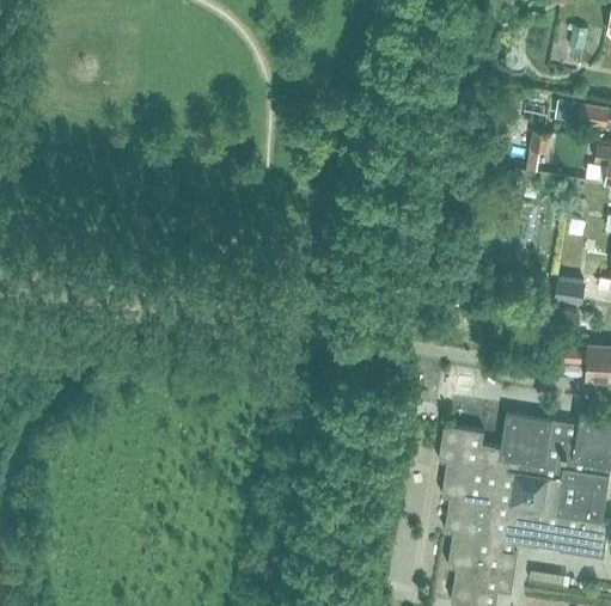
[(578,18),(566,19),(567,38),(580,37),(578,18)]
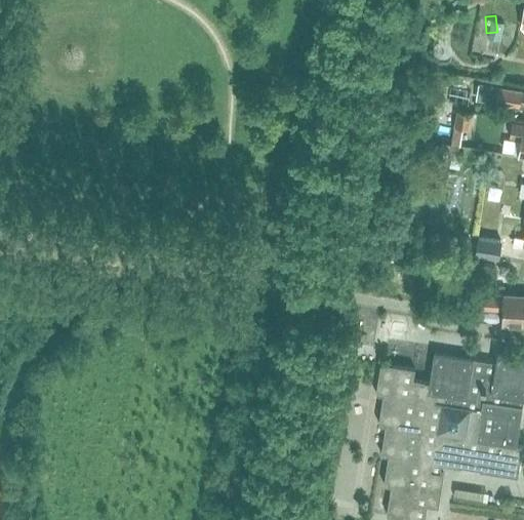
[(479,88),(477,104),(496,107),(499,91),(479,88)]
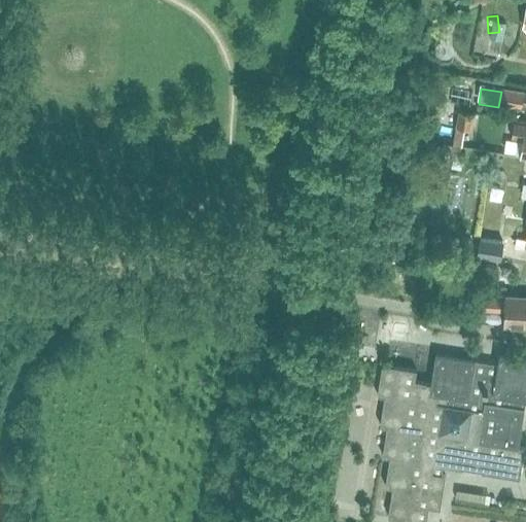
[(525,96),(501,92),(498,107),(522,111),(523,109),(525,109),(525,96)]
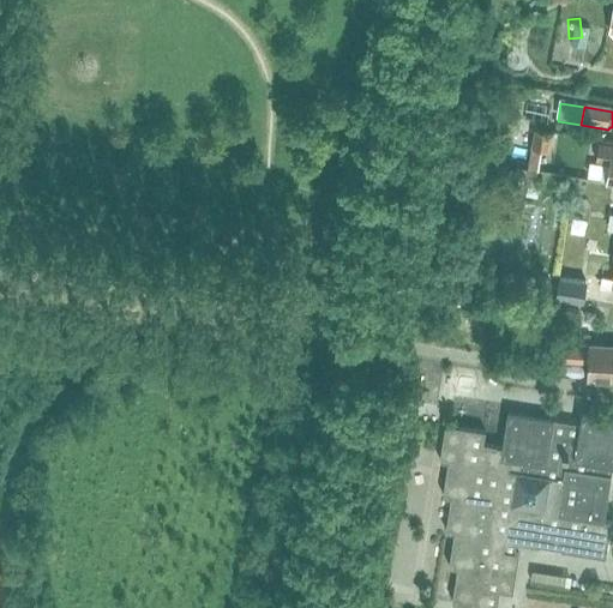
[(528,172),(538,173),(541,152),(550,155),(552,139),(534,137),(528,172)]
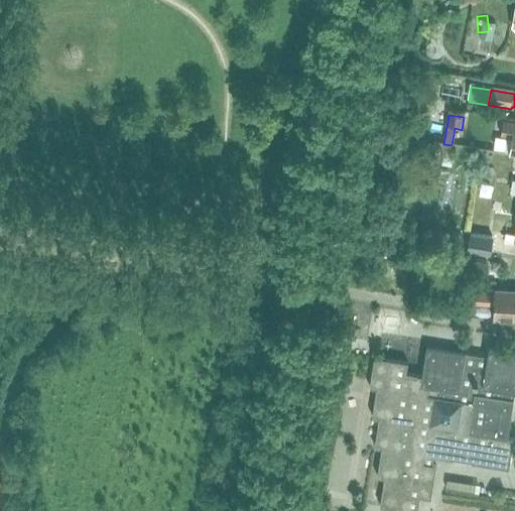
[(514,157),(514,127),(502,125),(500,137),(512,139),(509,156),(514,157)]
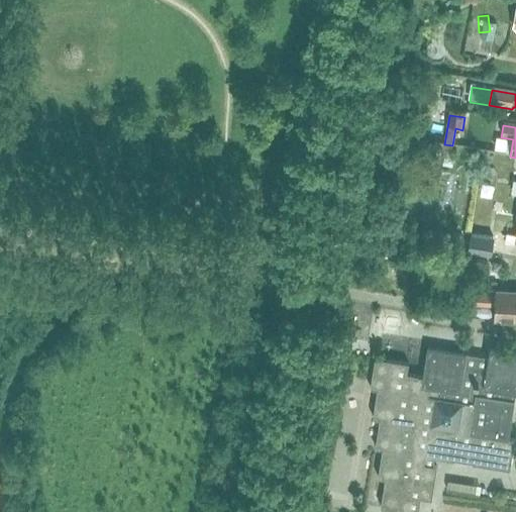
[(442,154),(441,162),(449,163),(450,155),(442,154)]
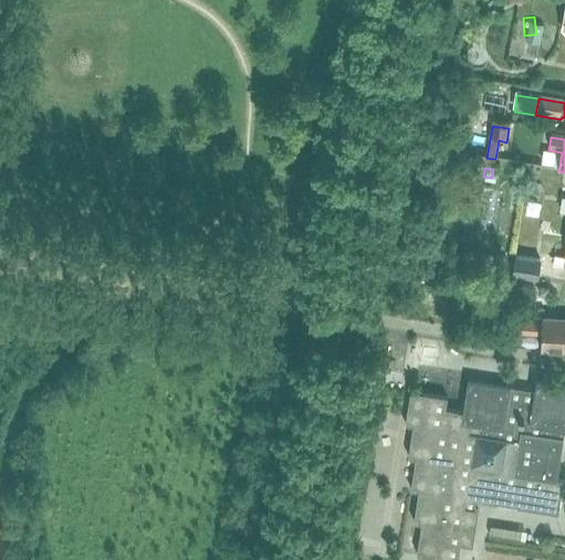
[(536,283),(540,263),(515,259),(512,278),(536,283)]
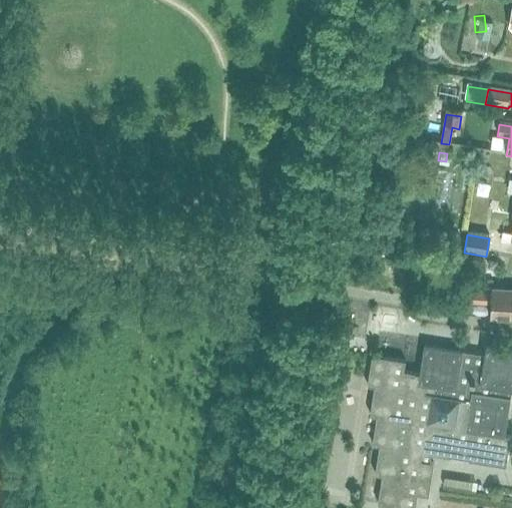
[(468,276),(468,284),(477,285),(477,277),(468,276)]
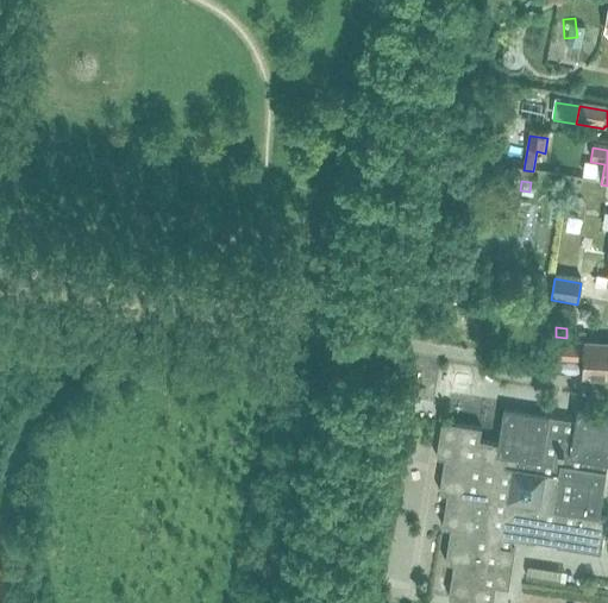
[(583,363),(582,378),(607,379),(607,347),(583,346),(583,347),(558,345),(557,351),(553,350),(552,360),(583,363)]
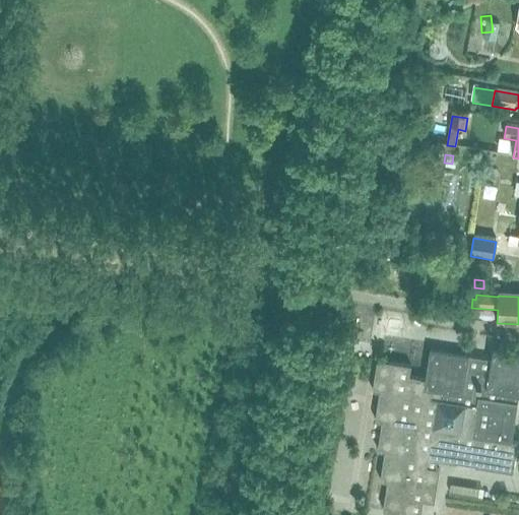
[(377,363),(372,393),(379,395),(374,424),(382,425),(377,454),(384,455),(380,484),(387,485),(382,514),(420,514),(423,504),(426,505),(434,506),(437,483),(439,472),(425,470),(427,461),(456,466),(456,465),(474,467),(474,469),(512,475),(517,446),(511,445),(517,406),(518,398),(518,397),(518,358),(492,355),(489,375),(466,371),(468,359),(429,352),(425,382),(408,380),(410,369),(377,363)]
